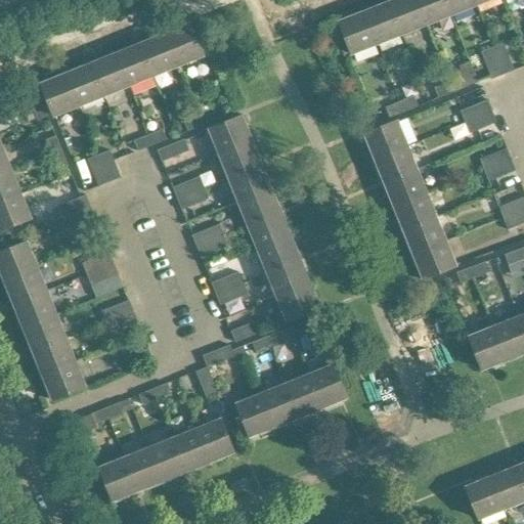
[(427,25),(417,0),(394,0),(389,2),(402,35),(427,25)]
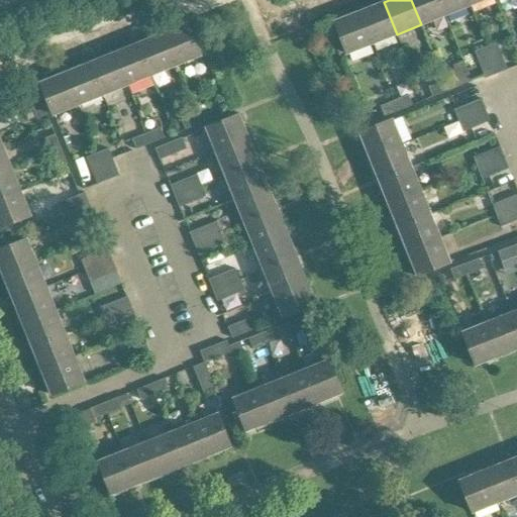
[(445,15),(439,0),(411,0),(421,24),(445,15)]
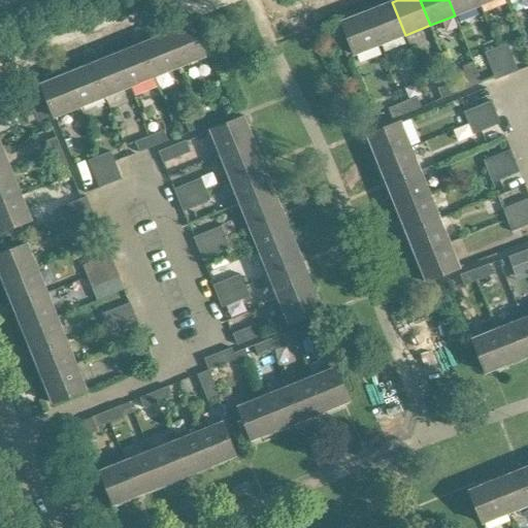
[(481,5),(477,0),(449,0),(455,15),(481,5)]
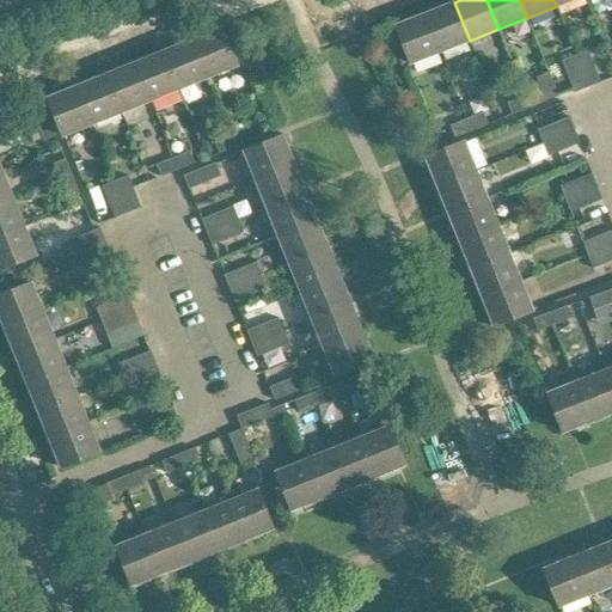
[(470,41),(454,2),(442,7),(444,8),(427,16),(441,51),(470,41)]
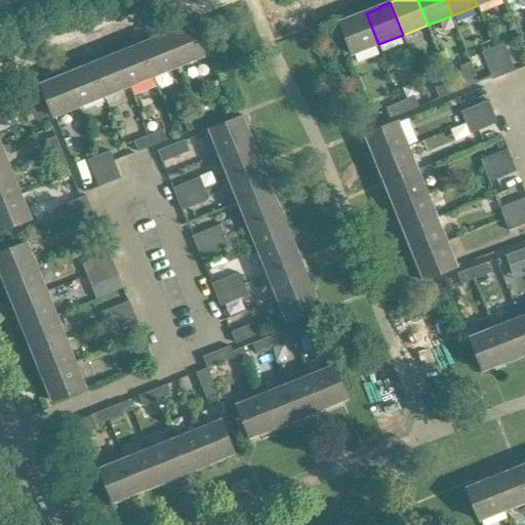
[(378,44),(366,13),(351,18),(351,17),(339,22),(353,54),(378,44)]
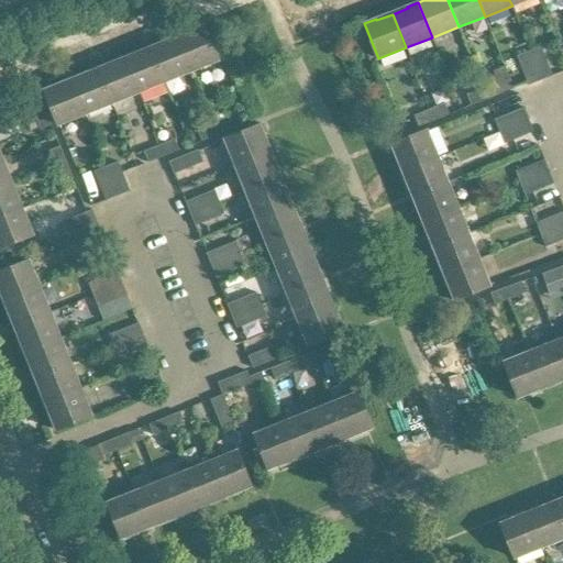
[(205,25),(198,29),(194,30),(194,32),(178,37),(191,72),(219,61),(205,25)]
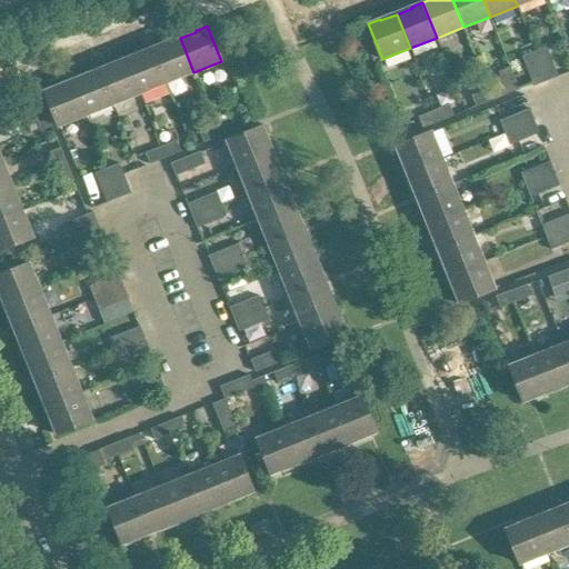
[(193,72),(180,38),(165,45),(163,43),(153,48),(167,82),(193,72)]
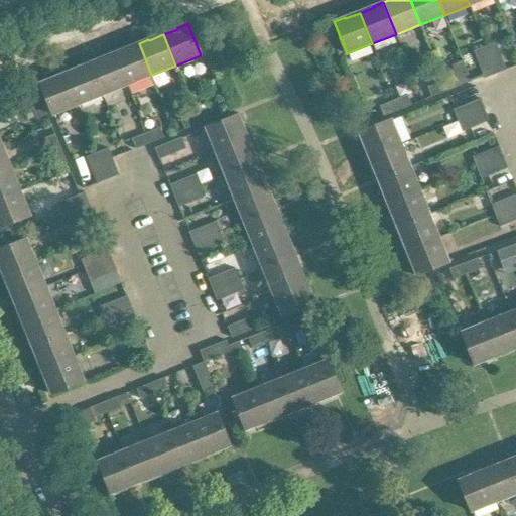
[(496,42),(485,46),(495,74),(506,70),(496,42)]
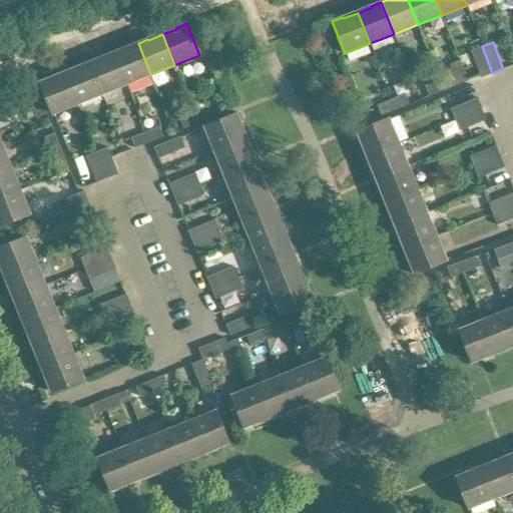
[(150,74),(138,43),(128,47),(128,48),(114,54),(126,84),(150,74)]
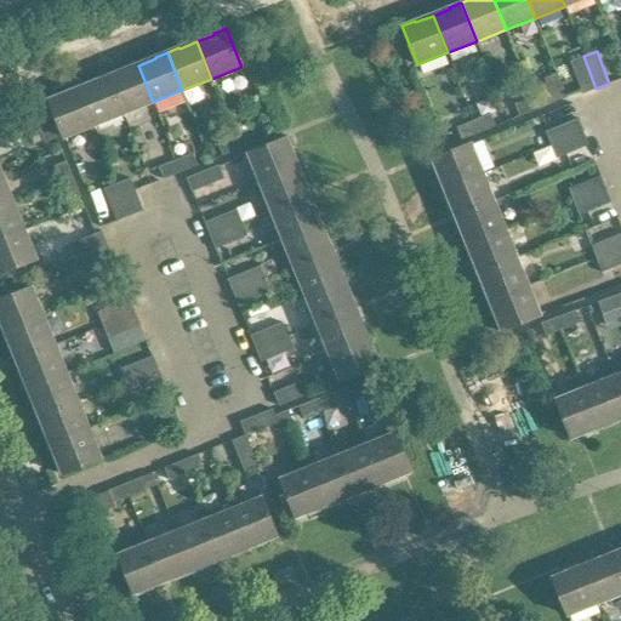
[(596,89),(584,56),(570,61),(582,93),(596,89)]
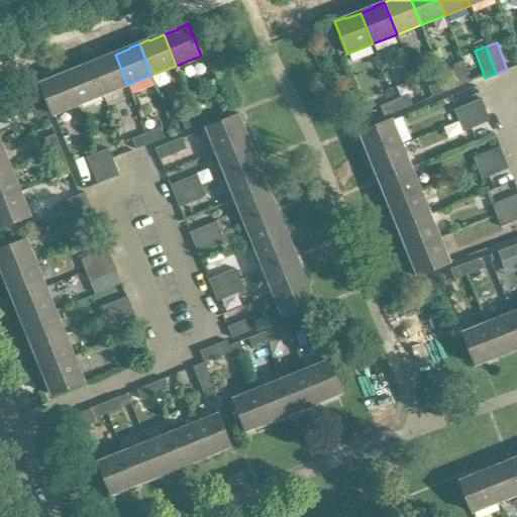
[(127,85),(115,55),(101,61),(100,59),(90,63),(103,95),(127,85)]
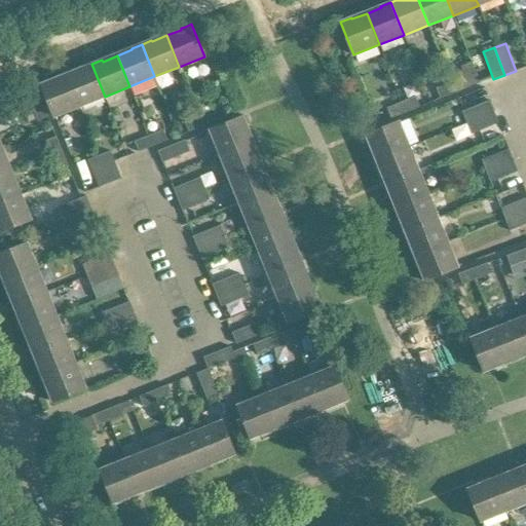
[(105,97),(91,64),(81,68),(82,69),(68,75),(80,106),(105,97)]
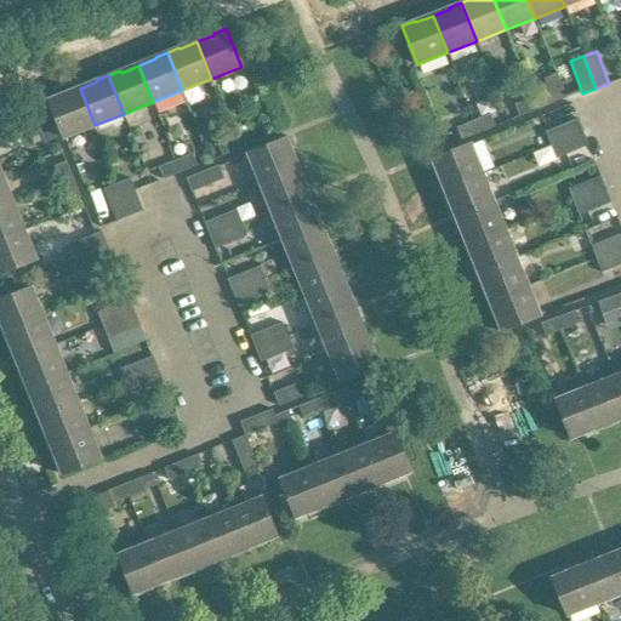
[(95,125),(80,89),(62,96),(62,95),(50,100),(64,137),(95,125)]
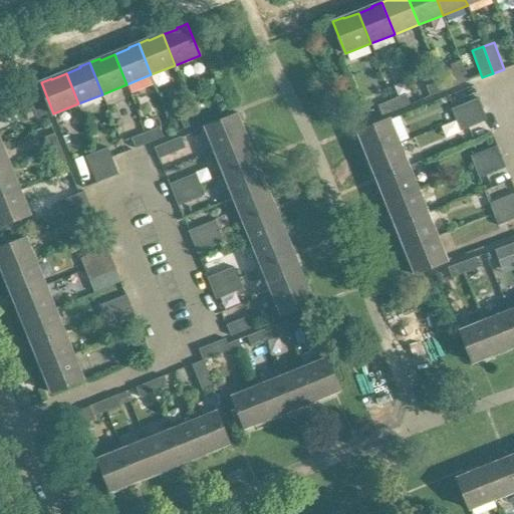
[(454,74),(440,79),(444,90),(458,84),(454,74)]
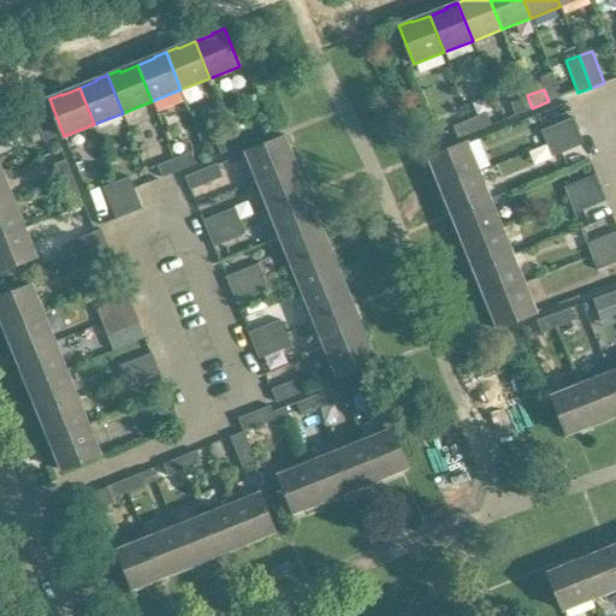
[(532,108),(527,95),(510,102),(515,114),(532,108)]
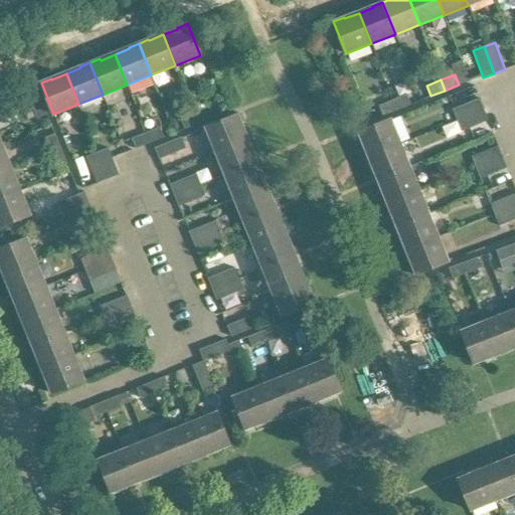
[(405,94),(391,100),(395,110),(409,104),(405,94)]
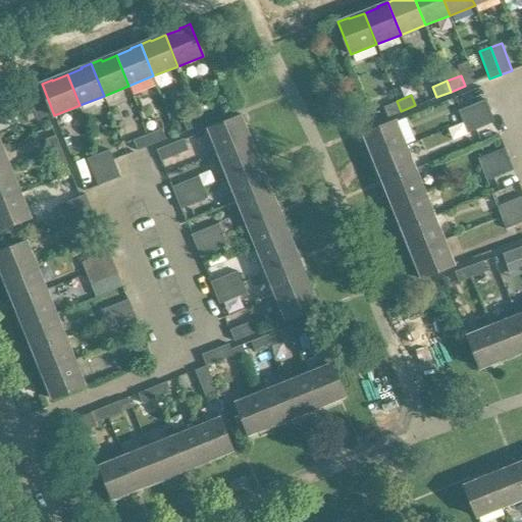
[(459,111),(463,122),(490,111),(486,100),(459,111)]
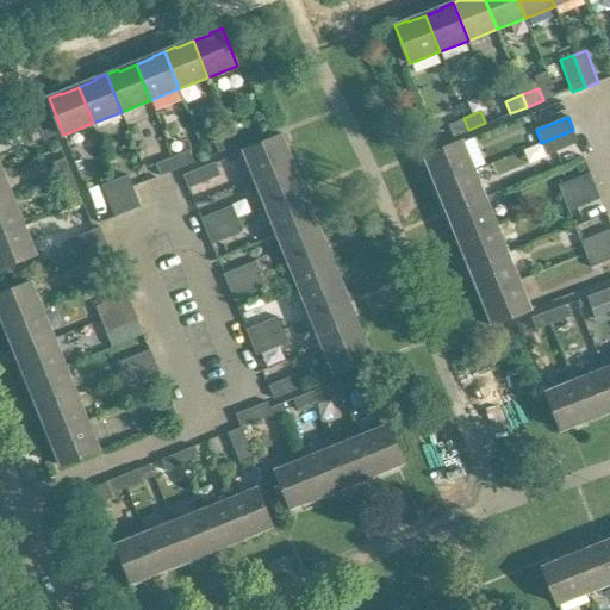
[(468,130),(464,118),(447,124),(452,136),(468,130)]
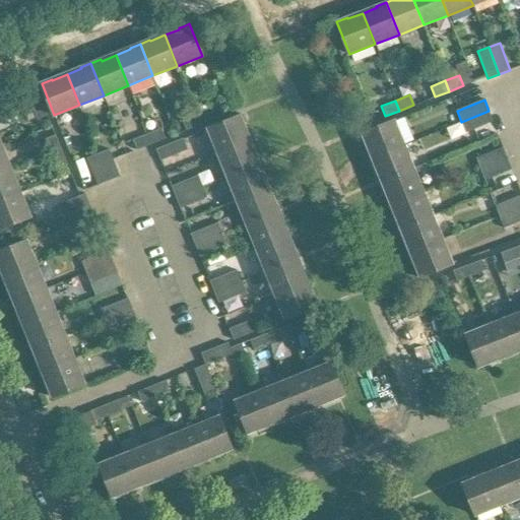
[(48,116),(42,102),(31,106),(37,120),(48,116)]
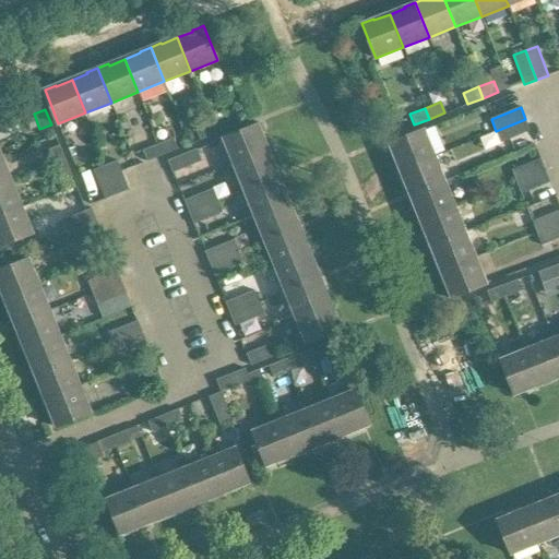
[(227,117),(212,123),(216,134),(232,129),(227,117)]
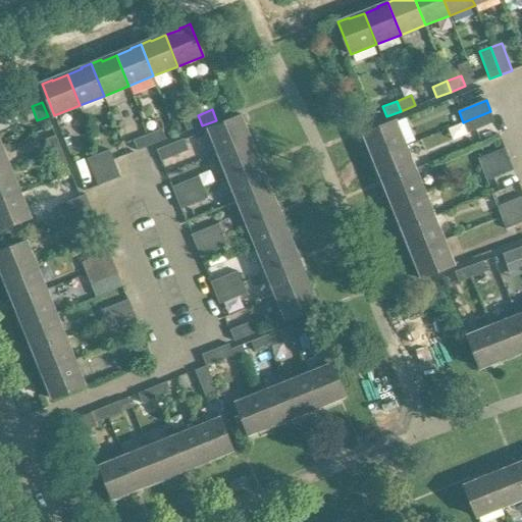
[(494,122),(490,111),(463,122),(468,134),(494,122)]
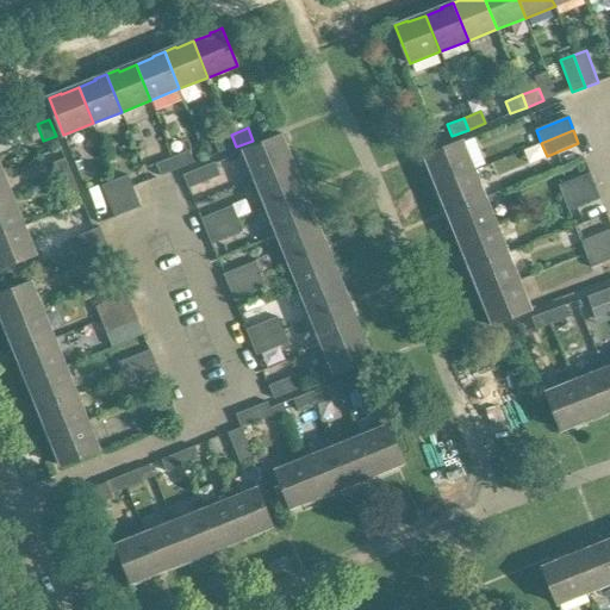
[(236,147),(231,135),(215,141),(219,153),(236,147)]
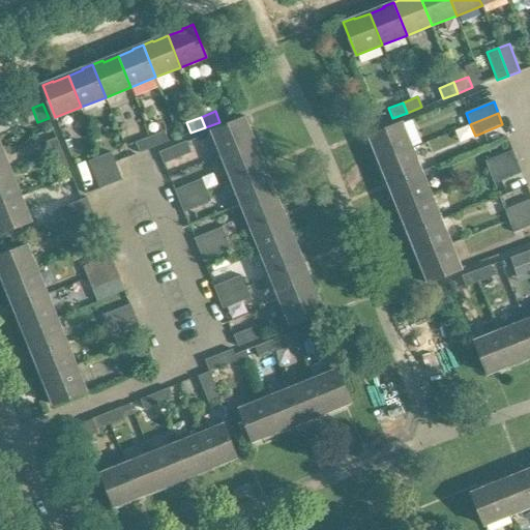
[(245,118),(211,131),(222,156),(254,143),(248,128),(249,128),(245,118)]
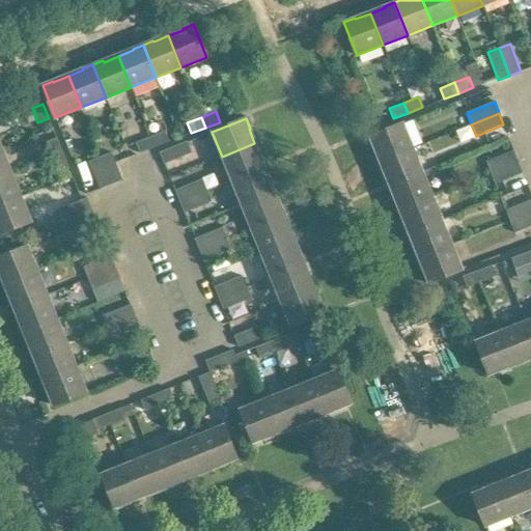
[(375,146),(381,161),(413,147),(403,123),(369,136),(373,147),(375,146)]
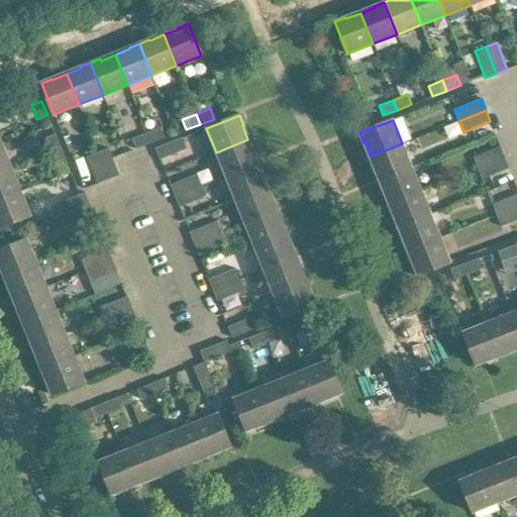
[(161,128),(146,133),(150,143),(165,138),(161,128)]
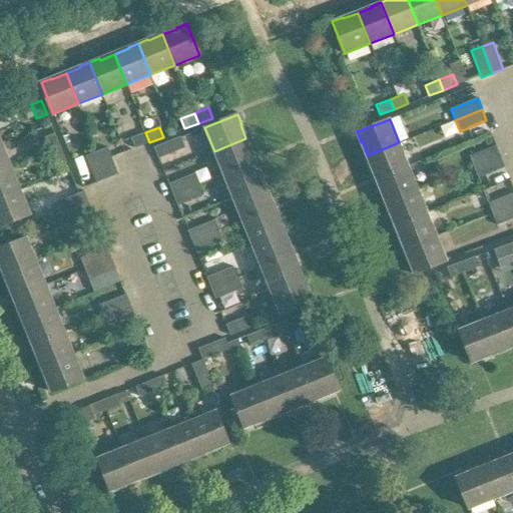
[(149,142),(145,132),(131,138),(135,148),(149,142)]
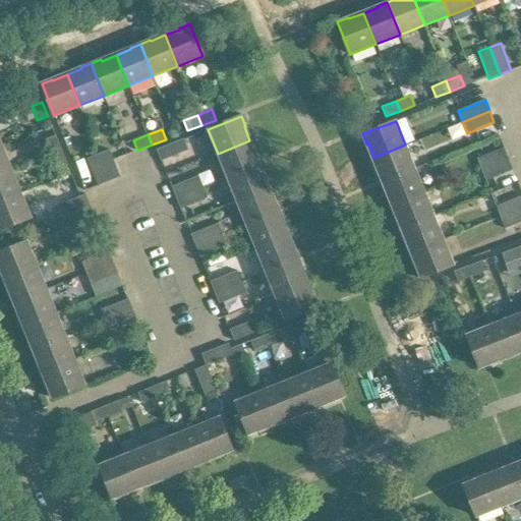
[(45,139),(51,154),(61,150),(55,135),(45,139)]
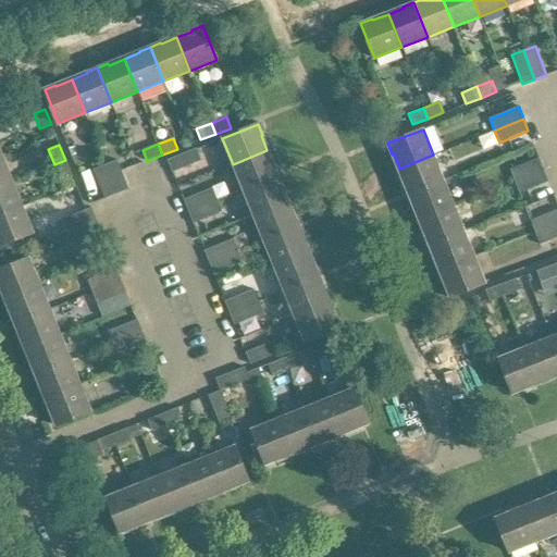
[(168,160),(173,172),(202,160),(197,148),(168,160)]
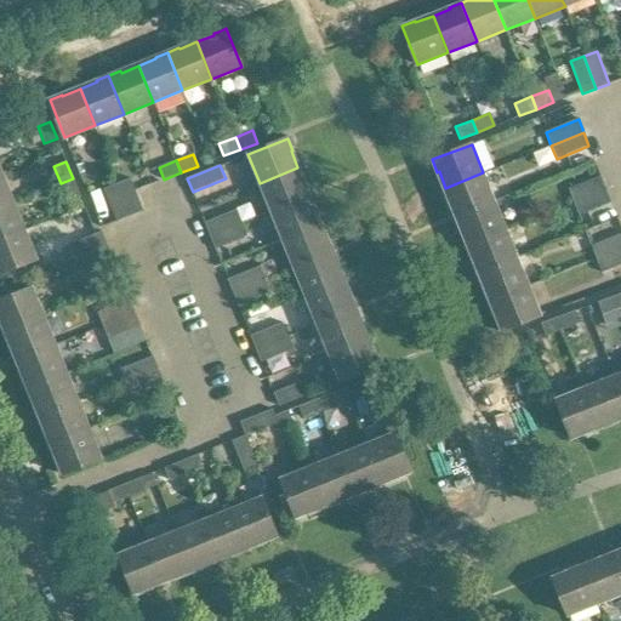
[(305,184),(297,167),(260,183),(272,211),(311,195),(306,183),(305,184)]
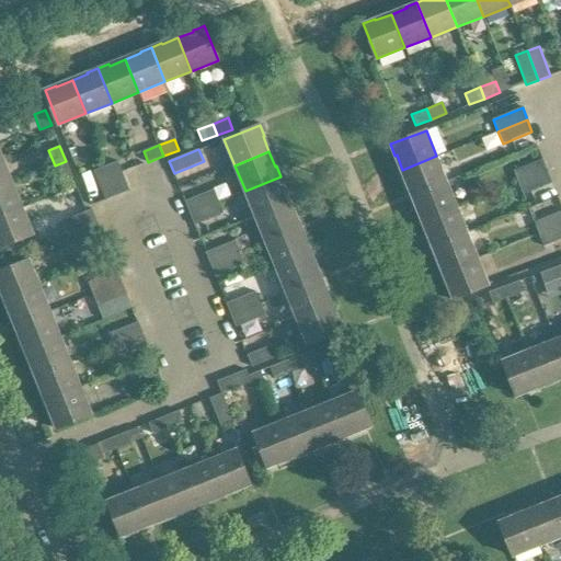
[(447,182),(436,156),(402,170),(409,185),(408,185),(411,196),(447,182)]
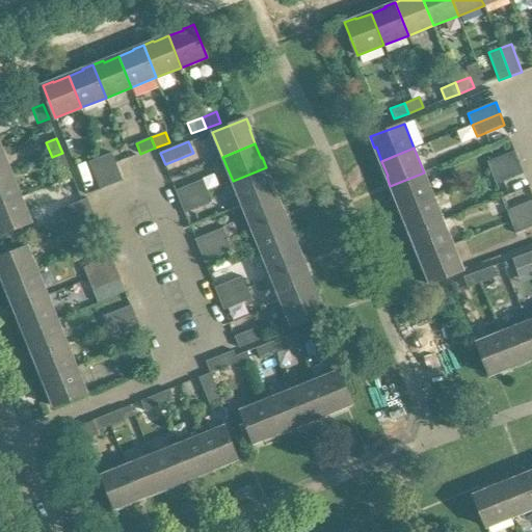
[(0,177),(11,173),(2,149),(0,149),(0,177)]
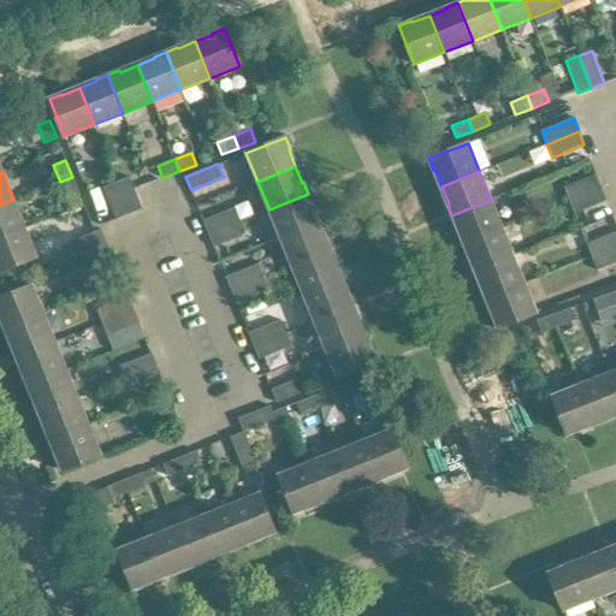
[(563,187),(569,200),(600,188),(596,175),(563,187)]
